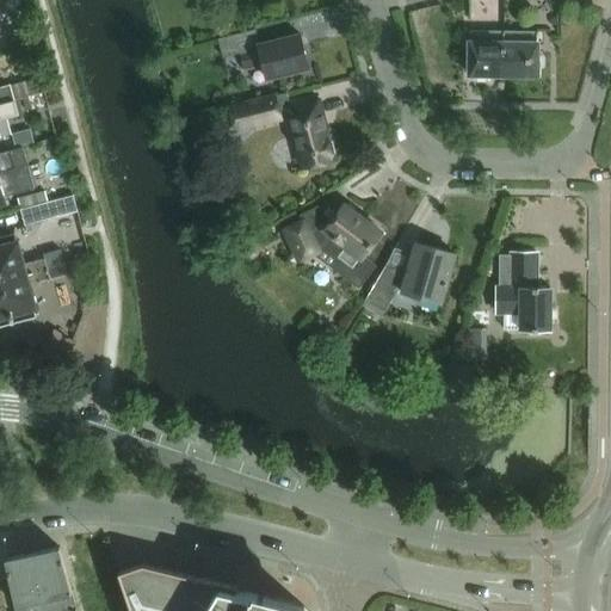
[(240,54),(245,72),(264,67),(267,79),(309,68),(301,35),(259,44),(255,30),(218,39),(223,57),(240,54)]
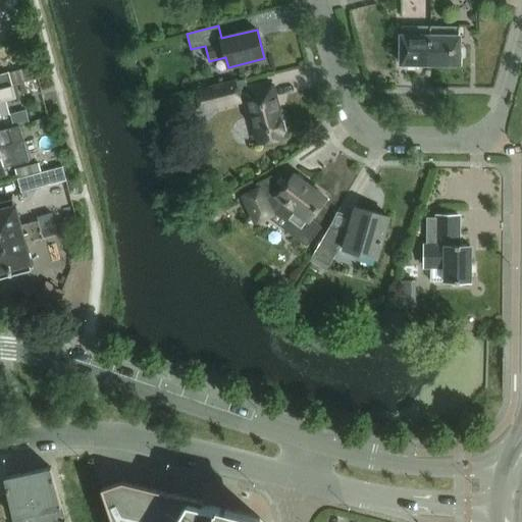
[(430,63),(431,27),(402,27),(401,63),(430,63)]
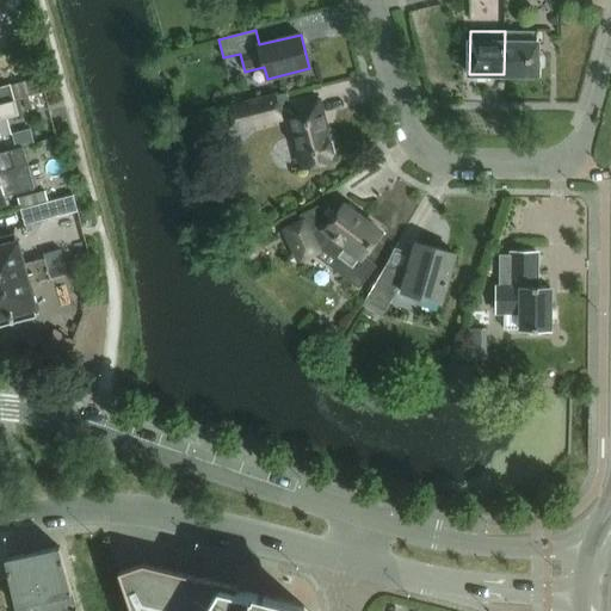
[(538,75),(538,32),(505,31),(504,74),(538,75)]
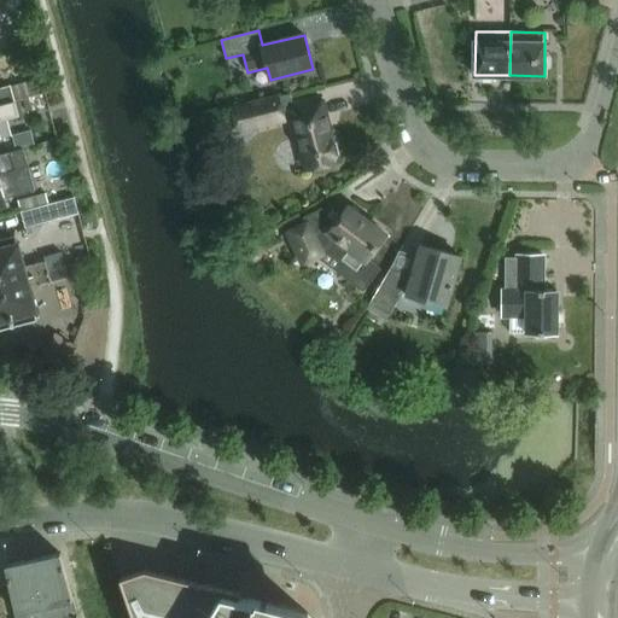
[(31,81),(11,86),(15,101),(35,95),(31,81)]
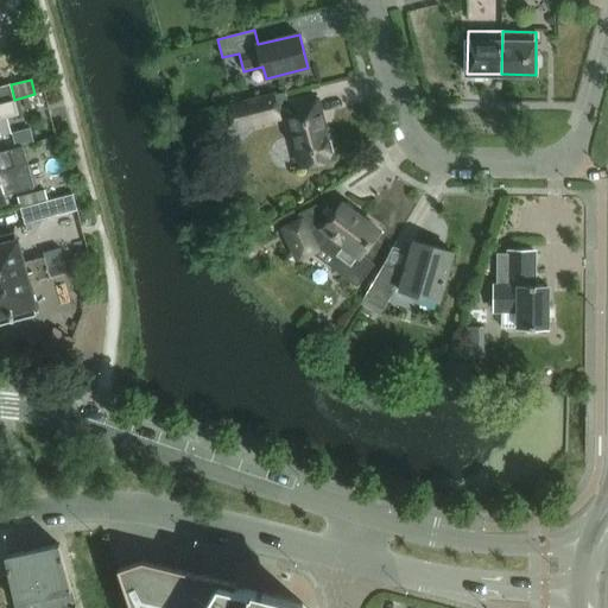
[(0,103),(14,100),(11,84),(0,87),(0,103)]
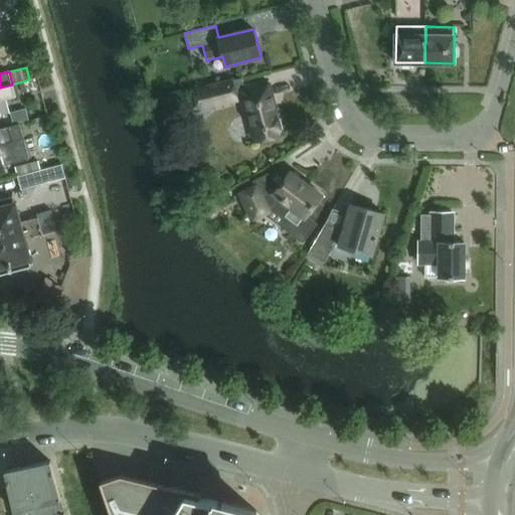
[(244,88),(242,78),(194,91),(199,111),(213,107),(236,101),(244,98),(255,141),(281,135),(268,81),(244,88)]
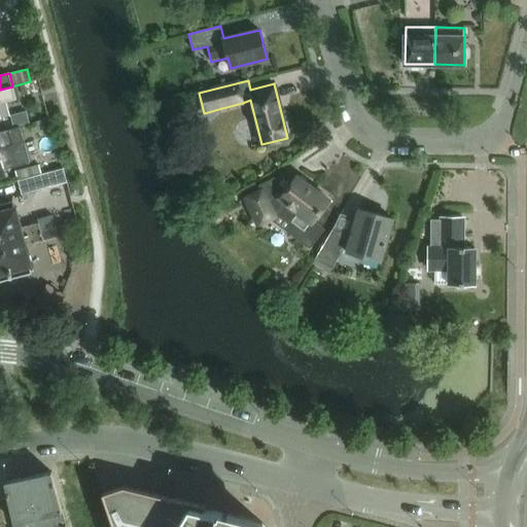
[(0,90),(0,118),(0,116),(0,104),(16,100),(12,86),(0,90)]
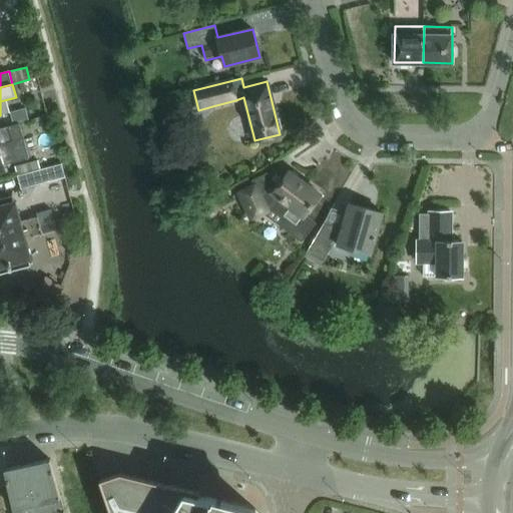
[(25,108),(11,112),(14,123),(28,120),(25,108)]
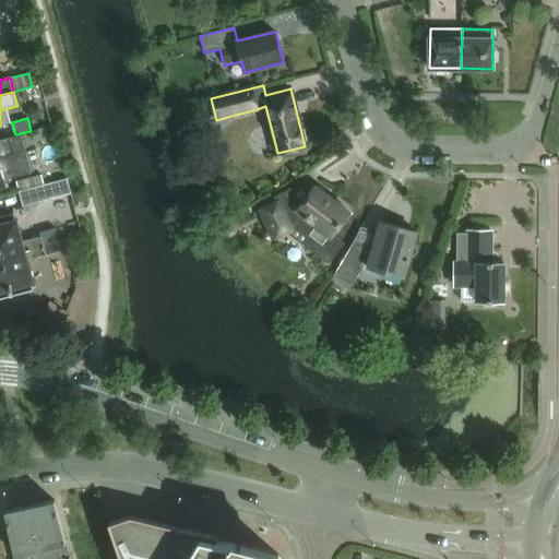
[(0,186),(8,185),(6,180),(32,173),(21,134),(0,140),(0,186)]
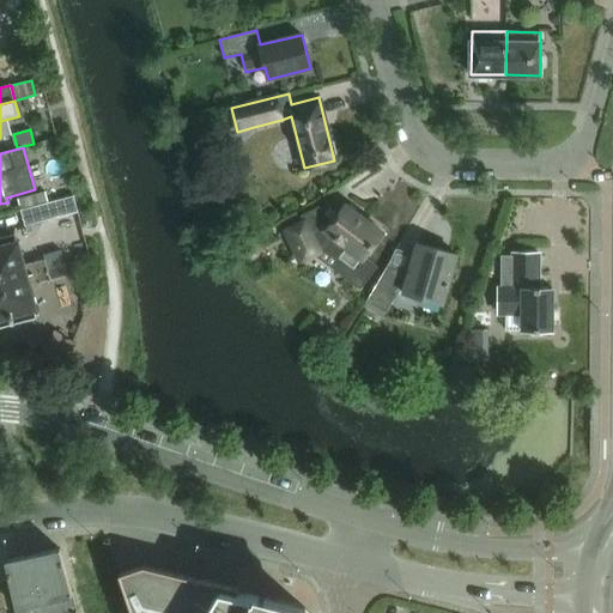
[(48,202),(22,211),(25,225),(78,212),(77,205),(74,196),(48,202)]
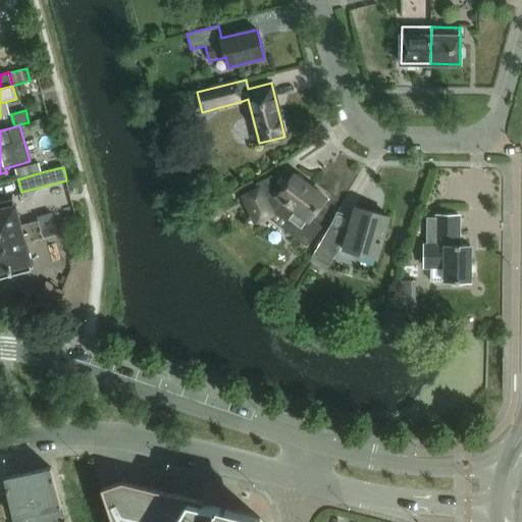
[(271,181),(242,197),(255,223),(276,212),(286,220),(285,229),(306,245),(320,226),(310,218),(325,198),(296,175),(278,196),(271,181)]
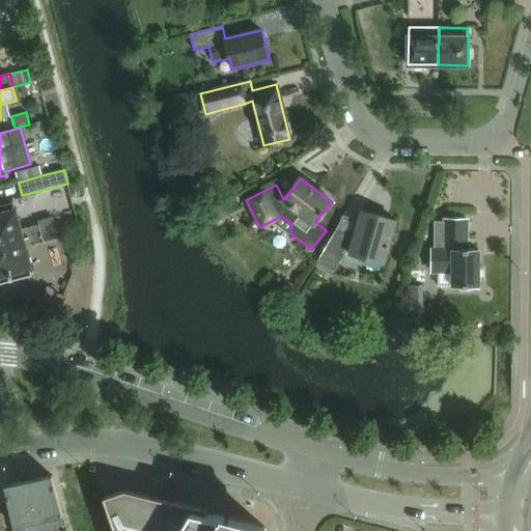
[(0,244),(42,233),(39,225),(20,230),(14,206),(0,210),(0,244)]
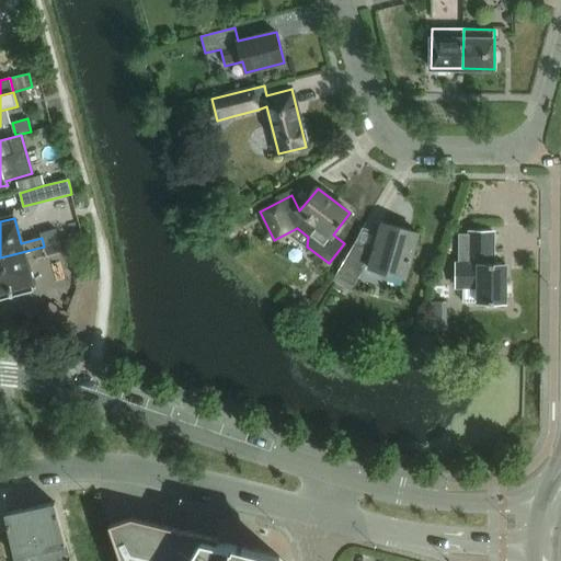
[(355,244),(335,276),(354,287),(366,265),(405,277),(418,233),(381,222),(374,250),(355,244)]
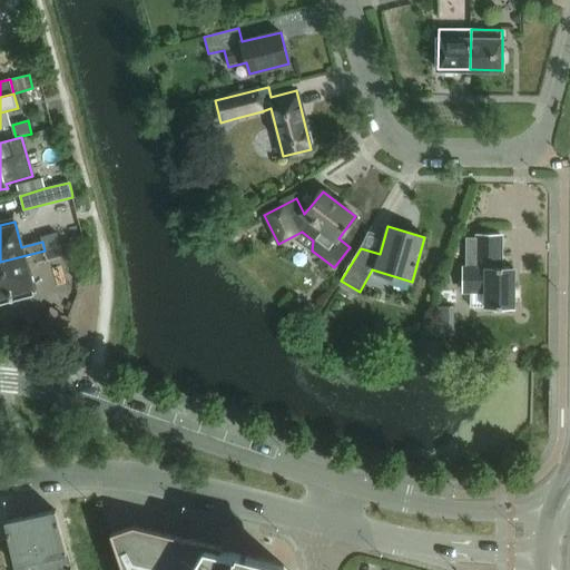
[(501,268),(501,242),(501,236),(478,235),(478,238),(467,237),(465,267),(464,267),(464,292),(485,293),(485,307),(513,308),(514,268),(501,268)]
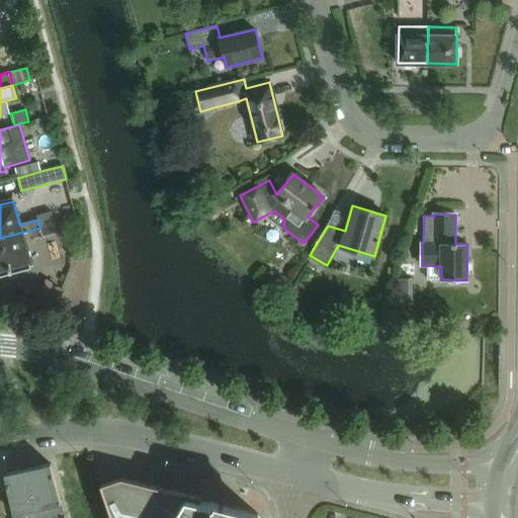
[(40,228),(0,238),(0,274),(31,266),(24,241),(42,236),(40,228)]
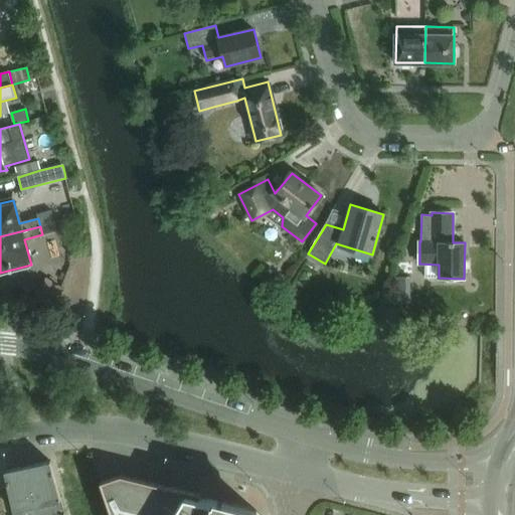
[(394,277),(394,289),(410,289),(410,277),(394,277)]
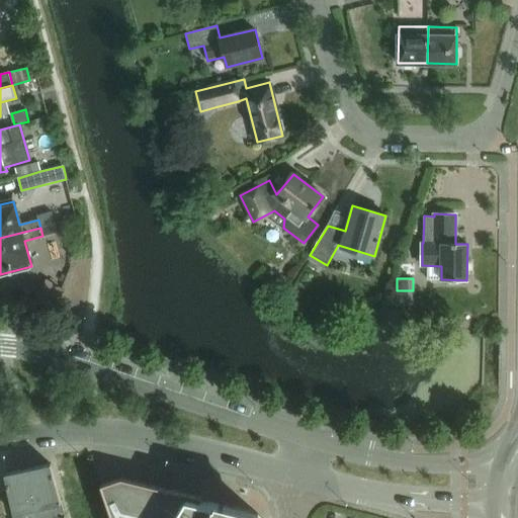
[(65,517),(66,517),(51,463),(5,473),(9,491),(14,517),(65,517)]
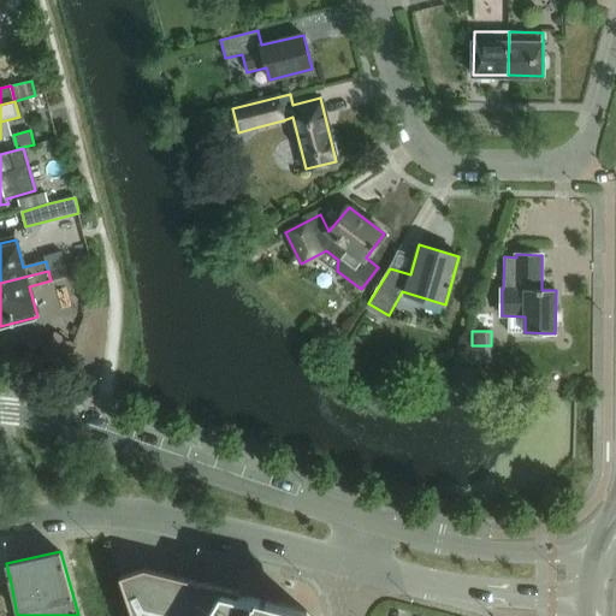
[(146,568),(120,576),(134,615),(311,615),(308,612),(241,596),(242,591),(146,568)]
